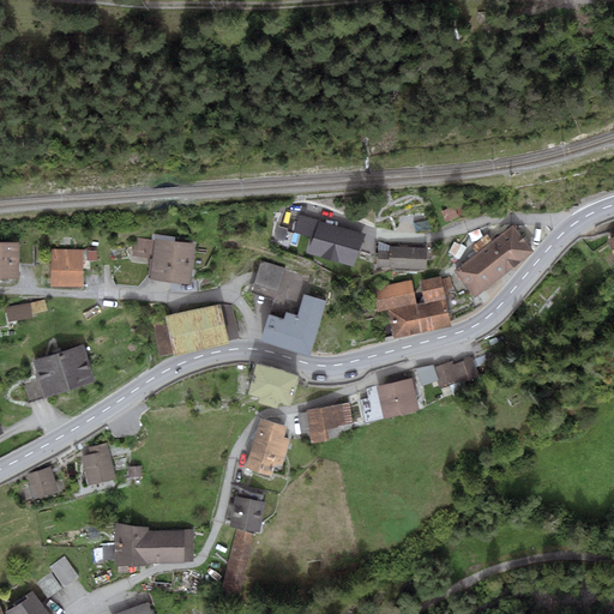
[(459,204),(441,212),(446,222),(464,215),(459,204)]
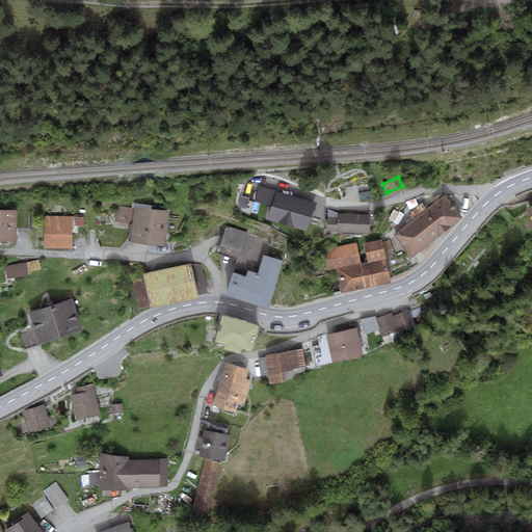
[(272,206),(276,191),(259,186),(254,201),(272,206)]
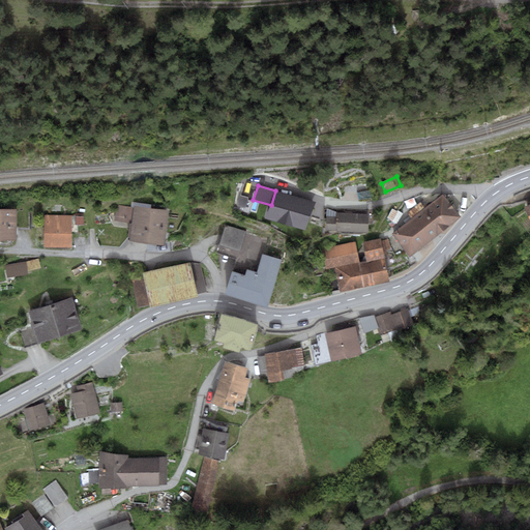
[(315,203),(275,190),(271,205),(267,218),(305,231),(315,203)]
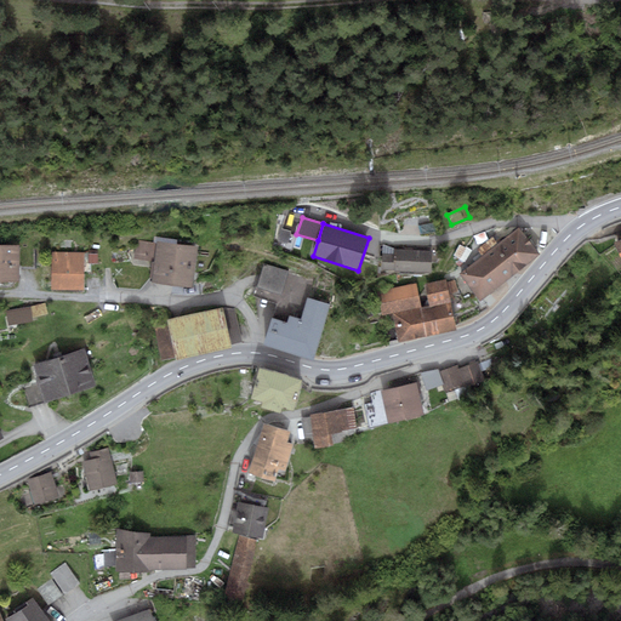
[(283,227),(278,240),(286,243),(290,229),(283,227)]
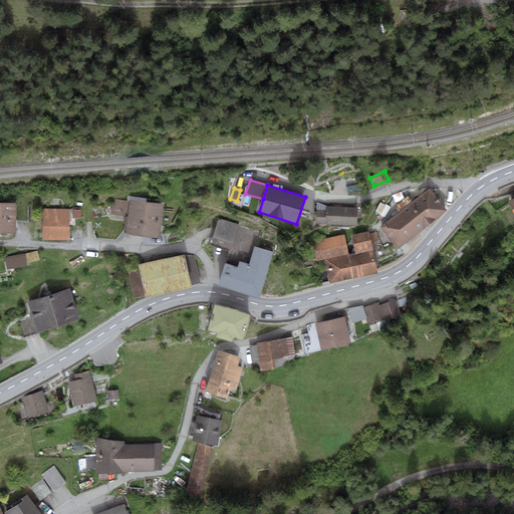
[(430,188),(413,202),(430,224),(447,210),(430,188)]
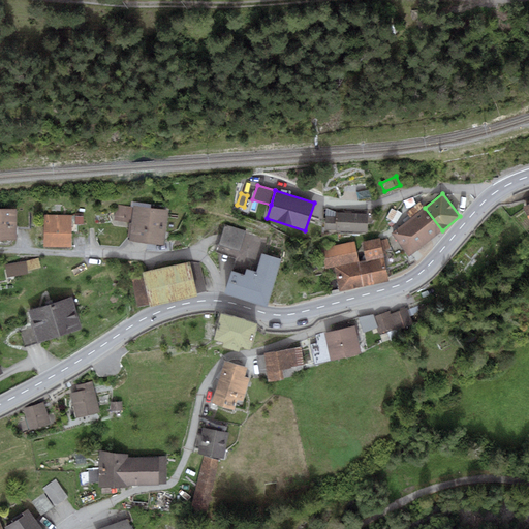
[(409,256),(442,230),(425,208),(419,201),(406,212),(411,218),(392,234),(409,256)]
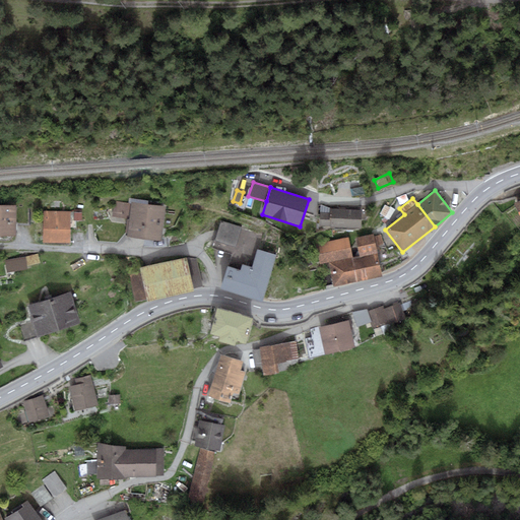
[(131,203),(115,201),(113,215),(130,218),(127,236),(161,241),(167,206),(131,201),(131,203)]
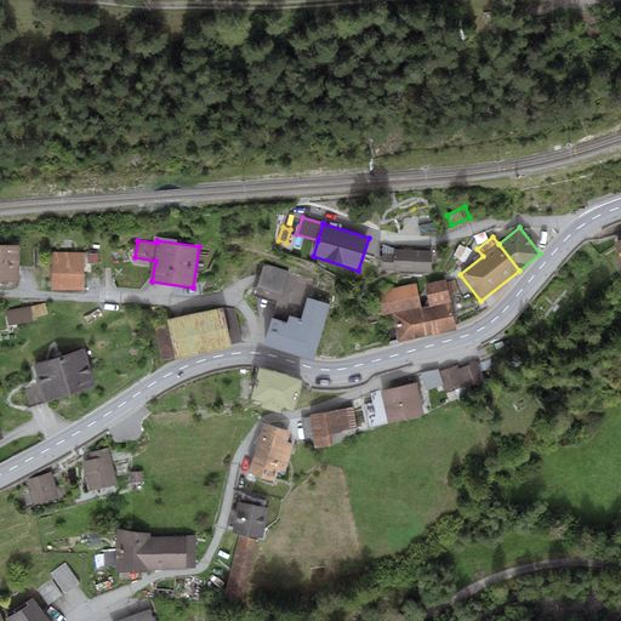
[(460,244),(454,255),(461,258),(467,248),(460,244)]
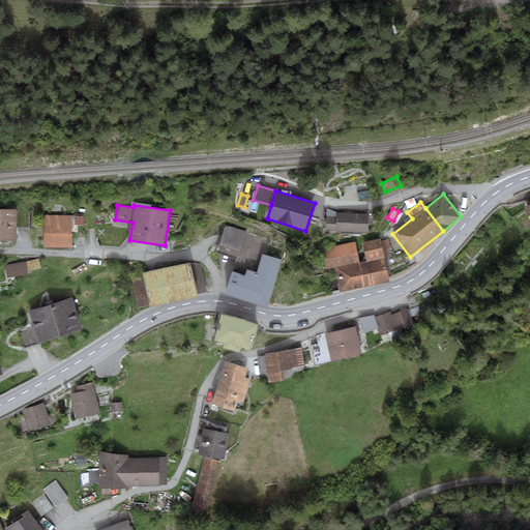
[(17,209),(0,209),(0,239),(17,240),(17,228),(17,209)]
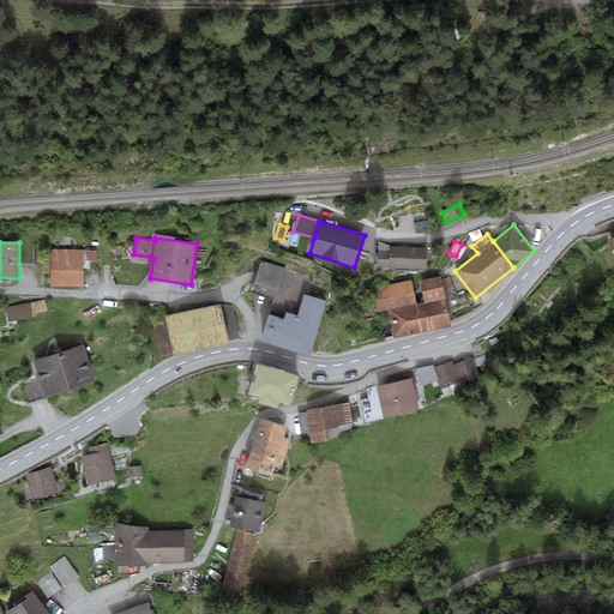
[(19,242),(19,264),(35,264),(35,244),(19,242)]
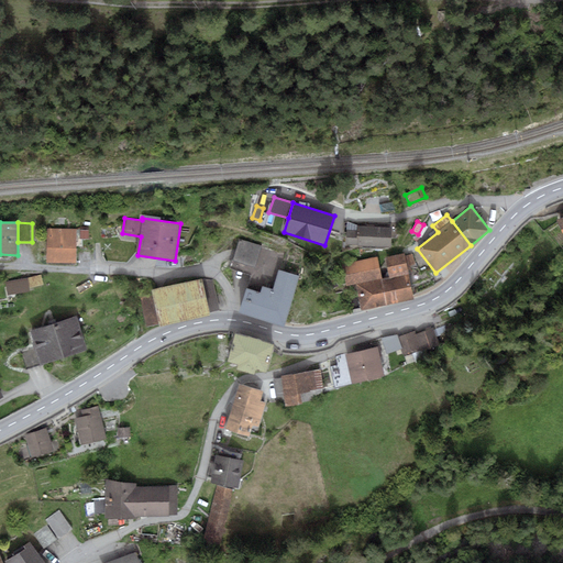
[(390,247),(392,228),(357,225),(357,230),(348,230),(346,245),(390,247)]
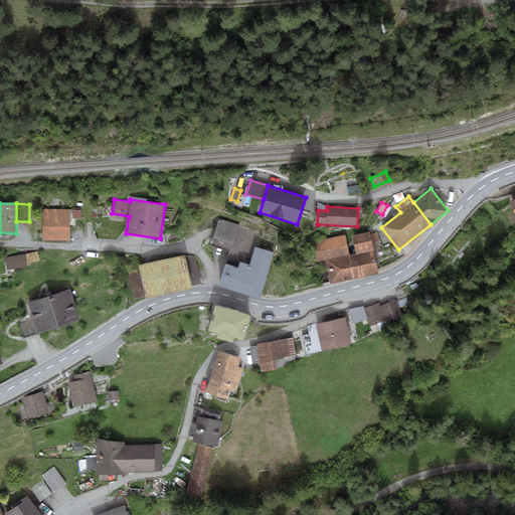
[(69,210),(43,209),(42,240),(69,240),(69,210)]
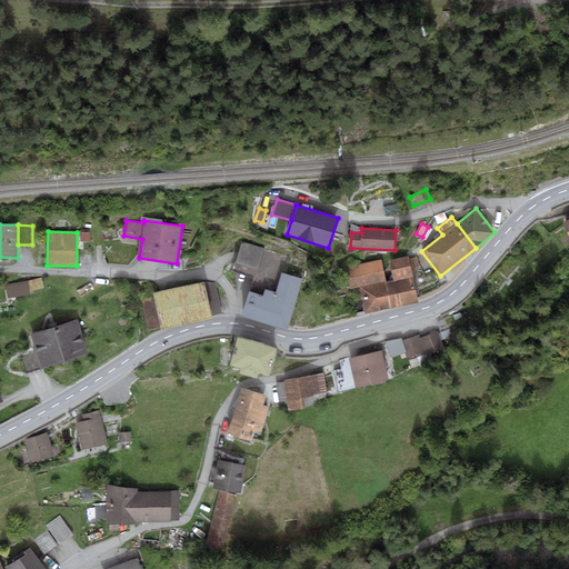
[(252,276),(248,289),(260,293),(262,287),(278,291),(282,279),(289,259),(242,243),(233,269),(252,276)]
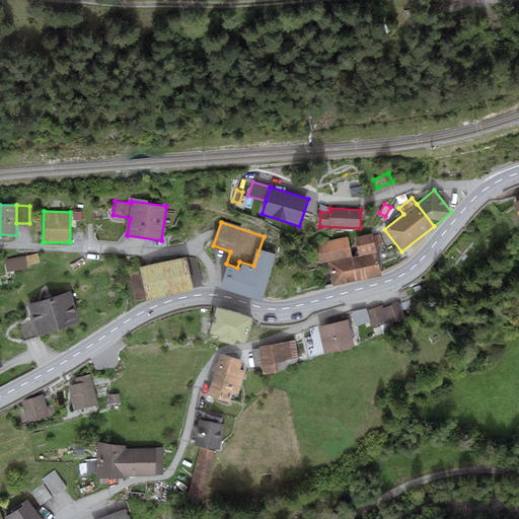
[(373,232),(354,237),(359,255),(353,257),(358,280),(380,275),(374,248),(378,247),(377,244),(383,243),(381,233),(374,234),(373,232)]
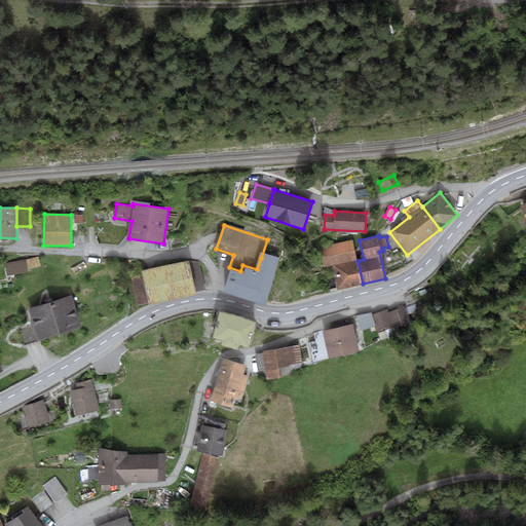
[(352,239),(320,247),(324,265),(357,259),(352,239)]
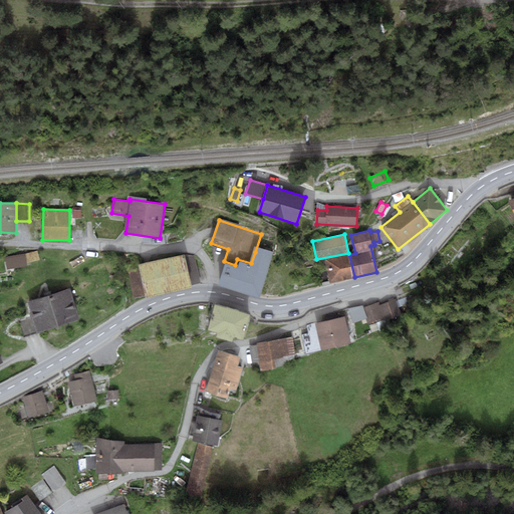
[(37,251),(26,254),(28,263),(40,260),(37,251)]
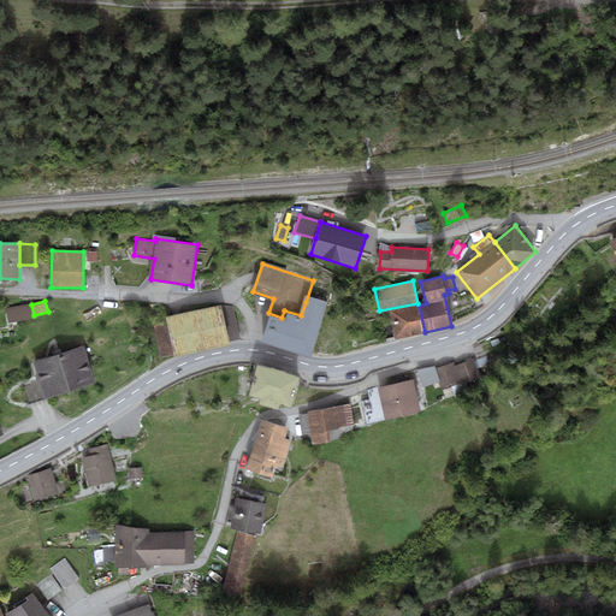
[(324,308),(306,302),(301,315),(284,311),(282,318),(268,313),(259,342),(307,359),(324,308)]
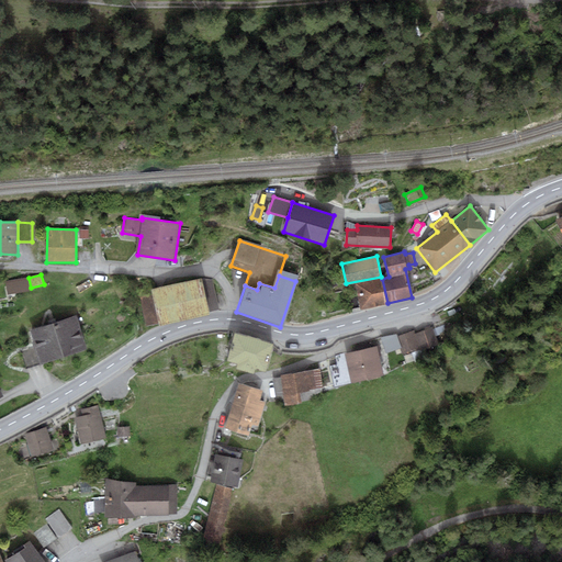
[(27,278),(6,281),(8,294),(29,290),(27,278)]
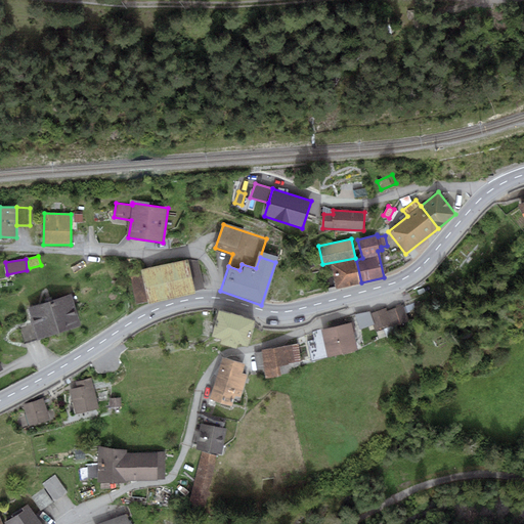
[(198,261),(187,259),(141,269),(129,275),(136,304),(148,302),(148,303),(194,293),(194,291),(204,289),(198,261)]
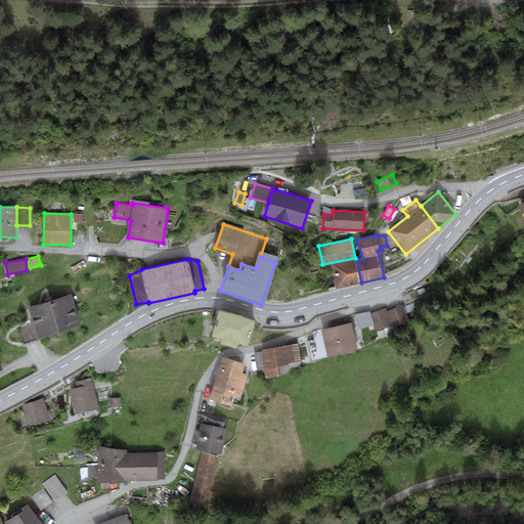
[(337,289),(361,282),(356,260),(329,265),(330,270),(333,270),(334,274),(326,276),(329,287),(337,286),(337,289)]
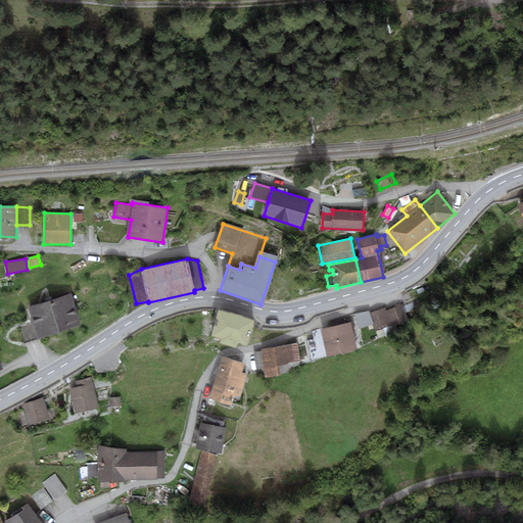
[(81,326),(70,294),(28,307),(33,323),(38,339),(81,326)]
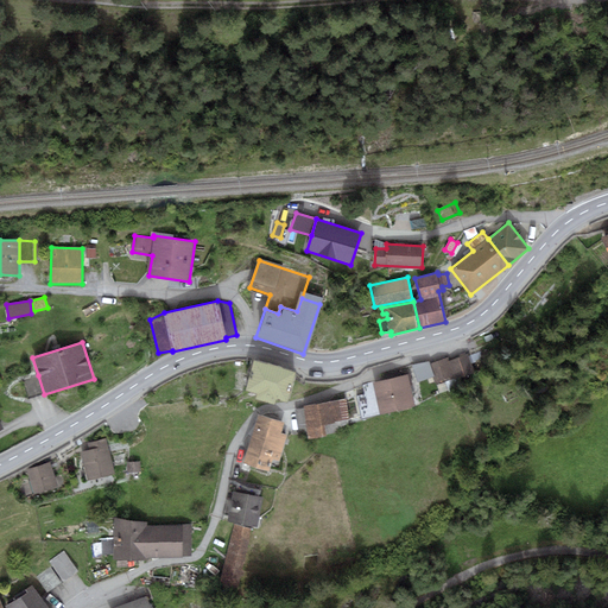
[(469,354),(449,361),(456,379),(475,373),(469,354)]
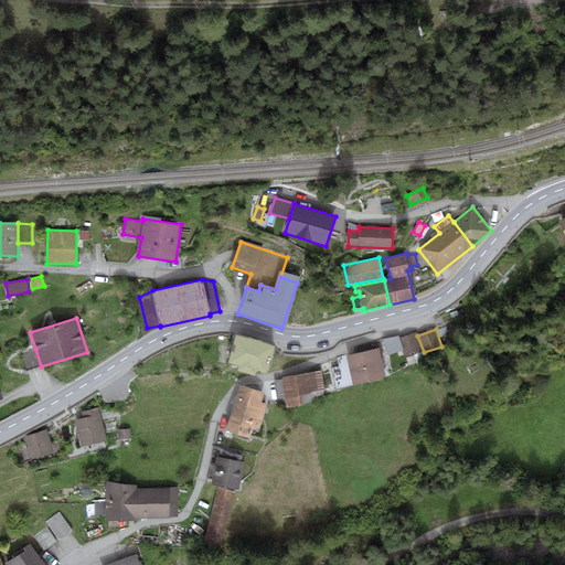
[(416,332),(408,336),(414,352),(422,350),(416,332)]
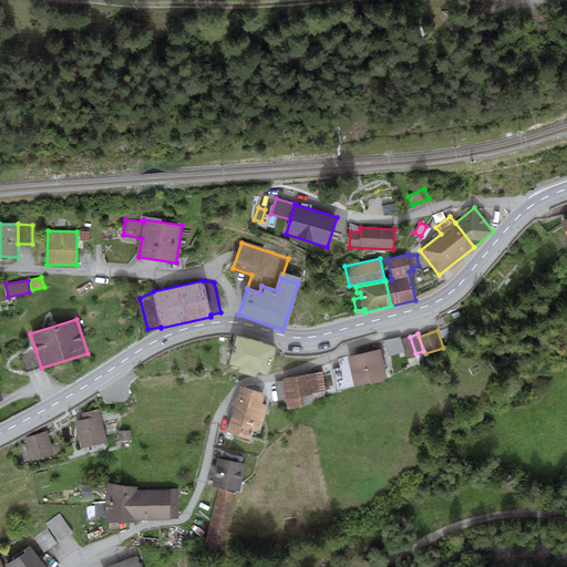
[(277,347),(236,336),(228,364),(239,367),(238,372),(256,377),(258,371),(269,374),(277,347)]
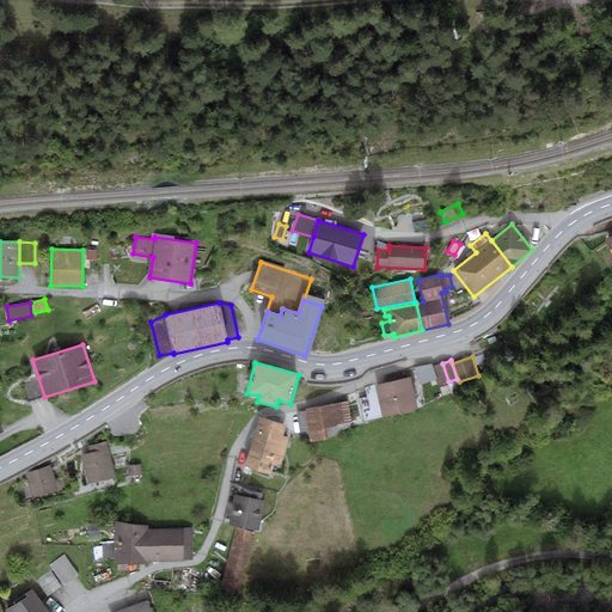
[(442,363),(434,366),(440,384),(448,381),(442,363)]
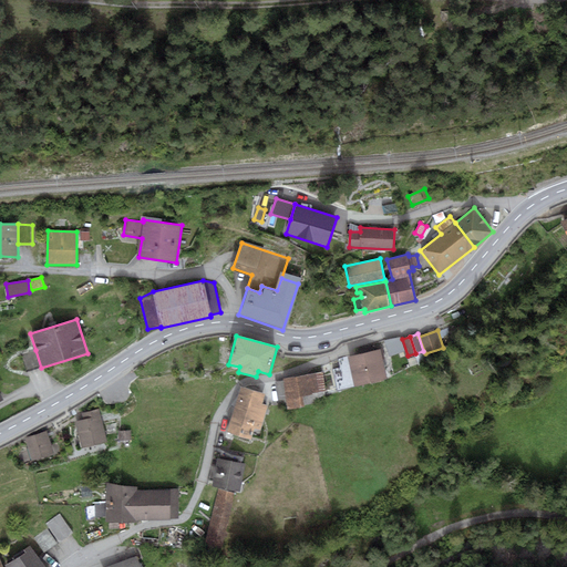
[(403,351),(400,338),(384,340),(390,357),(403,351)]
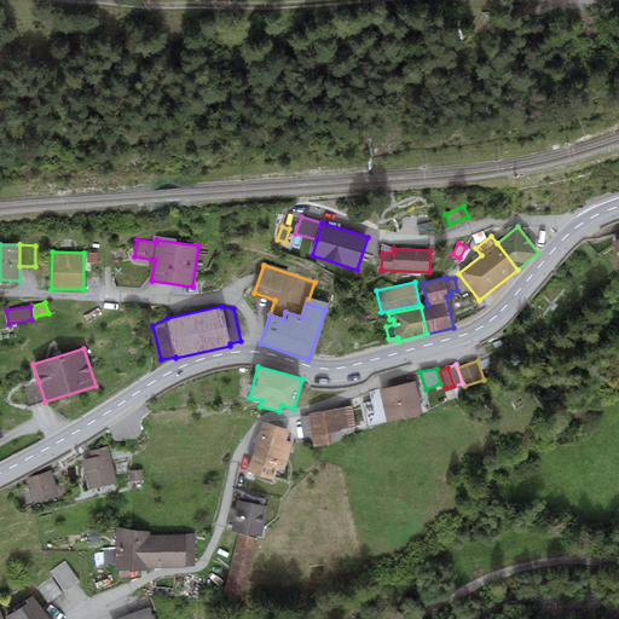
[(417,381),(369,392),(371,400),(363,403),(369,427),(422,415),(417,393),(420,392),(417,381)]
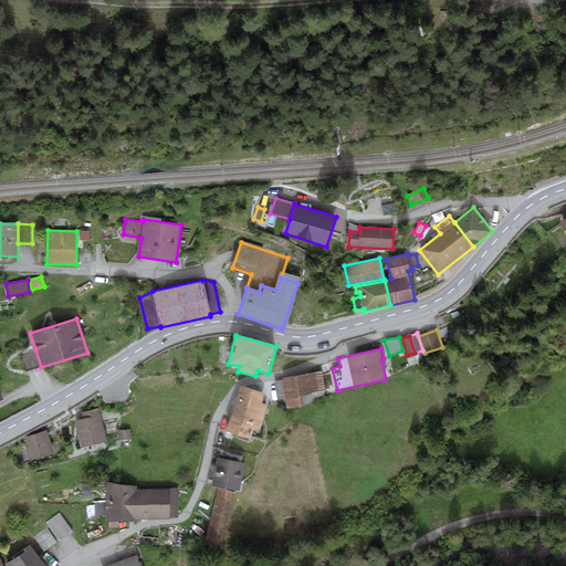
[(41,367),(35,349),(22,354),(27,370),(41,367)]
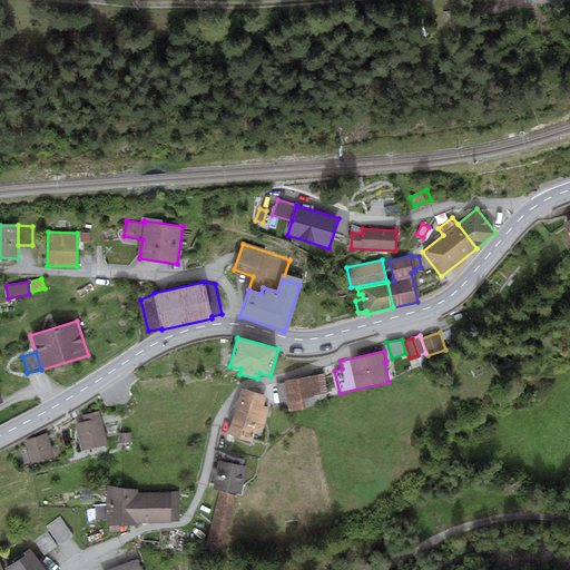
[(324,373),(285,381),(285,383),(276,383),(278,397),(287,396),(288,411),(304,410),(304,408),(330,403),(324,373)]
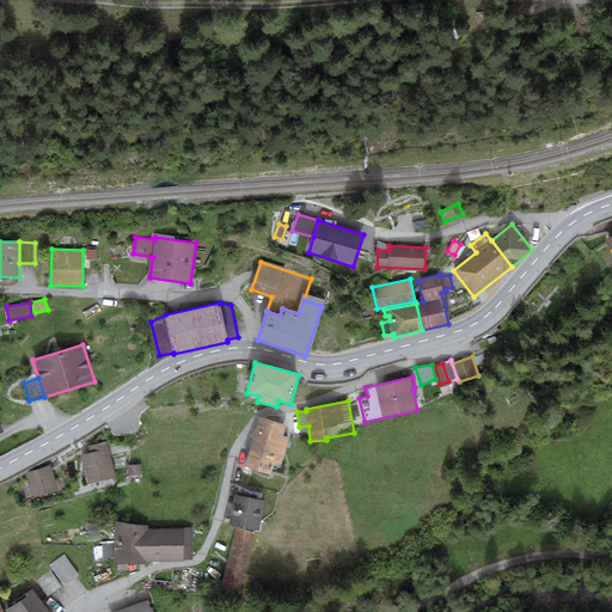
[(261,418),(254,442),(285,452),(288,438),(282,436),(286,426),(261,418)]
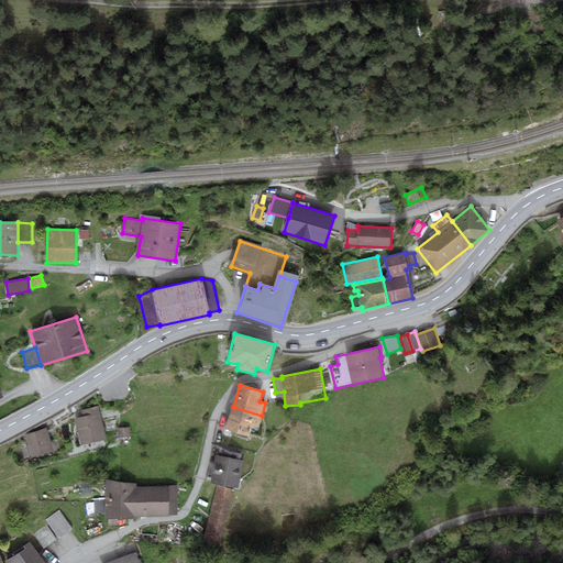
[(81,410),(83,417),(75,418),(81,444),(107,438),(99,406),(81,410)]
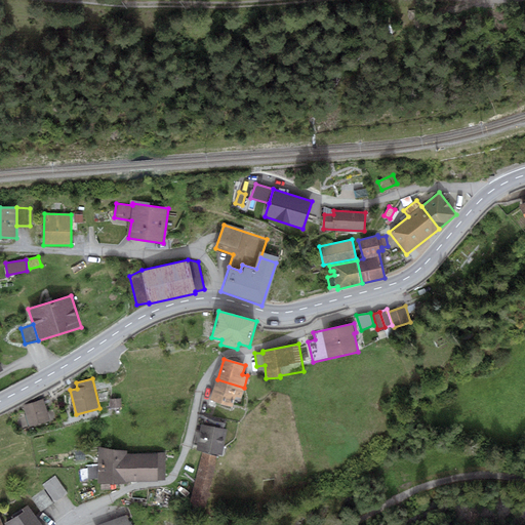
[(241,399),(244,388),(217,379),(210,400),(232,406),(234,397),(241,399)]
